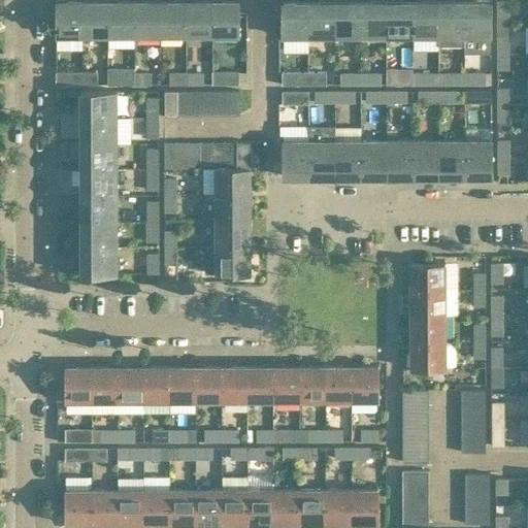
[(56,0),(56,34),(83,34),(83,0),(56,0)]
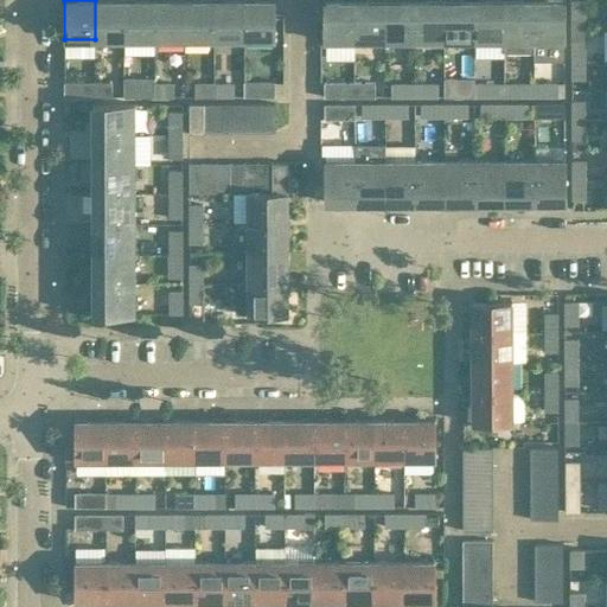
[(125,0),(95,0),(95,39),(125,39),(125,0)]
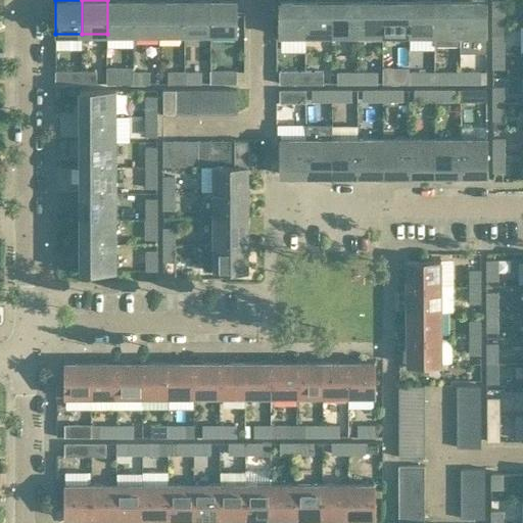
[(133,0),(107,0),(107,34),(133,34),(133,0)]
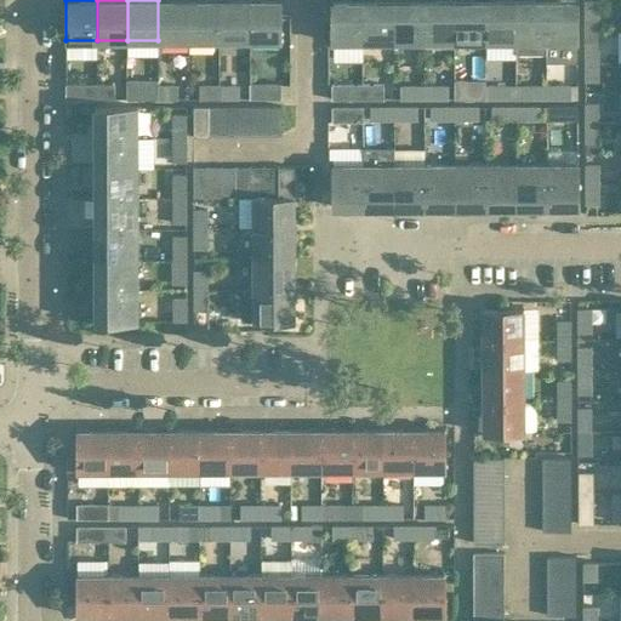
[(188,0),(158,0),(158,40),(189,40),(188,0)]
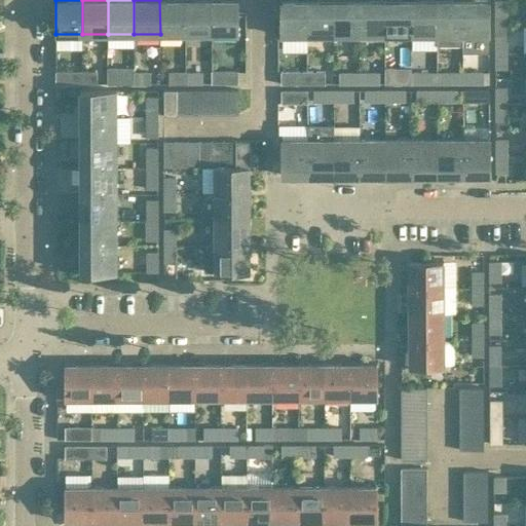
[(185,0),(159,0),(160,34),(186,34),(185,0)]
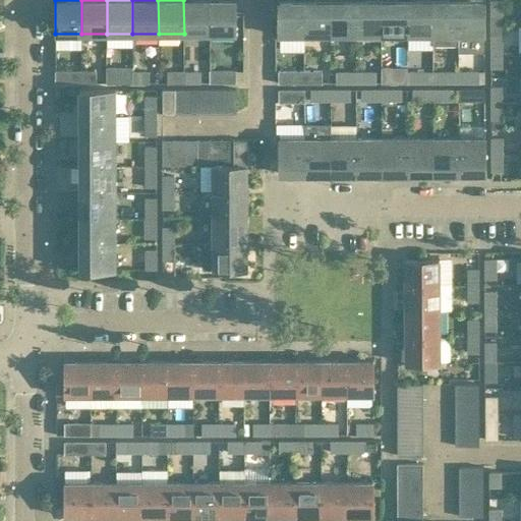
[(209,0),(183,0),(184,34),(210,34),(209,0)]
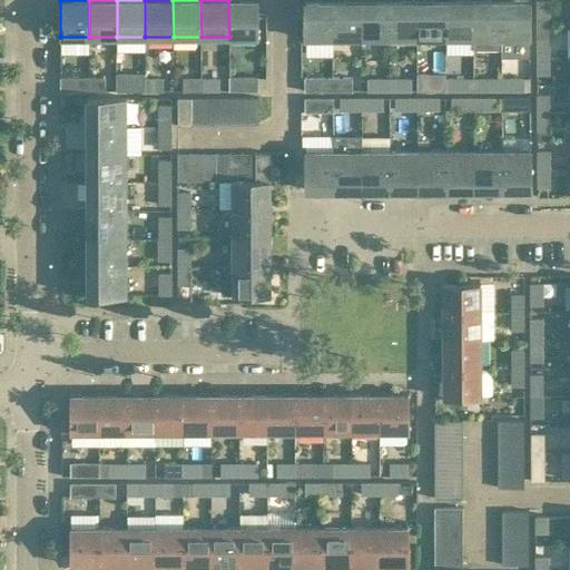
[(257,0),(228,0),(229,37),(258,37),(257,0)]
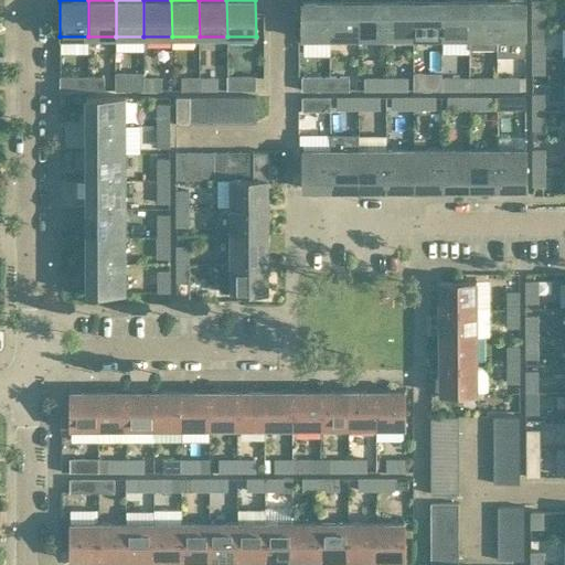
[(331,38),(330,0),(301,0),(302,38),(331,38)]
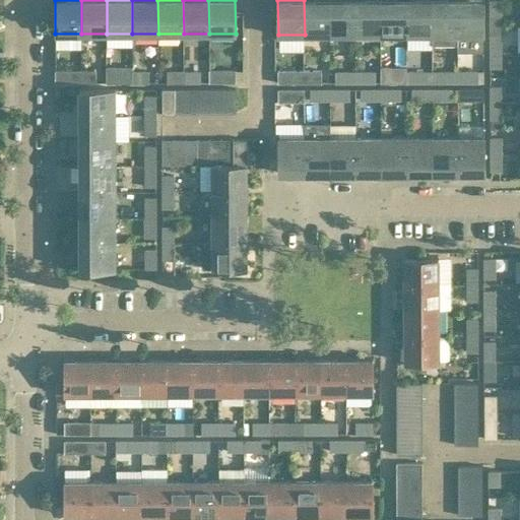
[(304,0),(305,35),(330,35),(329,0),(304,0)]
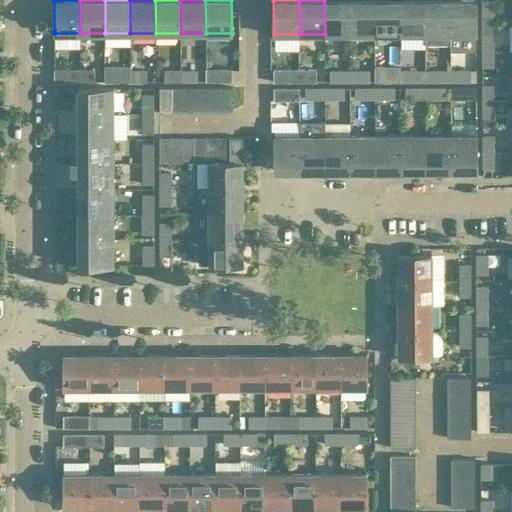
[(324,0),(325,34),(350,34),(349,0),(324,0)]
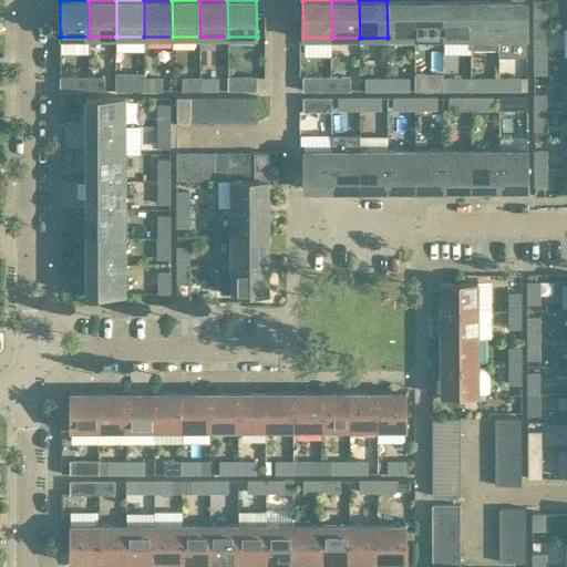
[(387,0),(388,38),(415,38),(415,0),(387,0)]
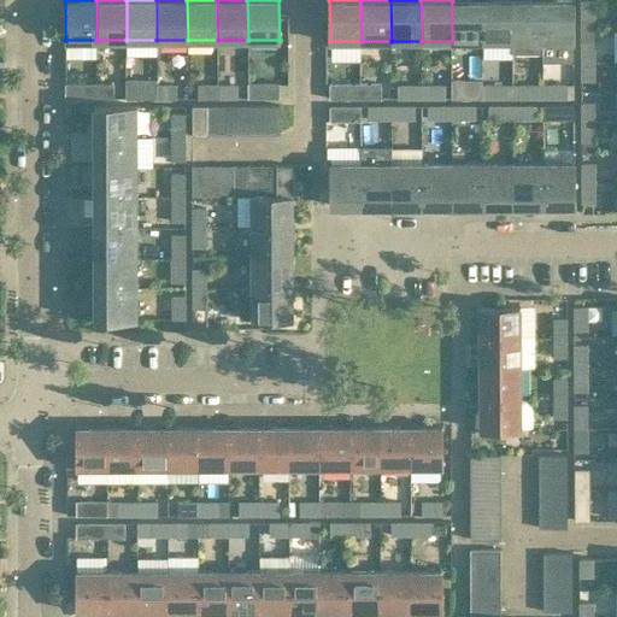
[(452,0),(452,41),(483,41),(482,0),(452,0)]
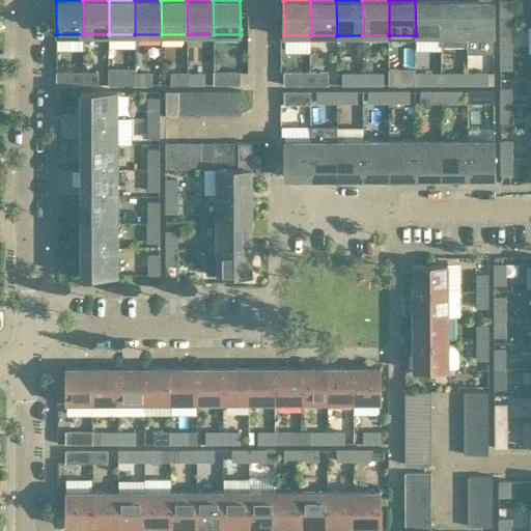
[(415,0),(416,35),(442,35),(441,0),(415,0)]
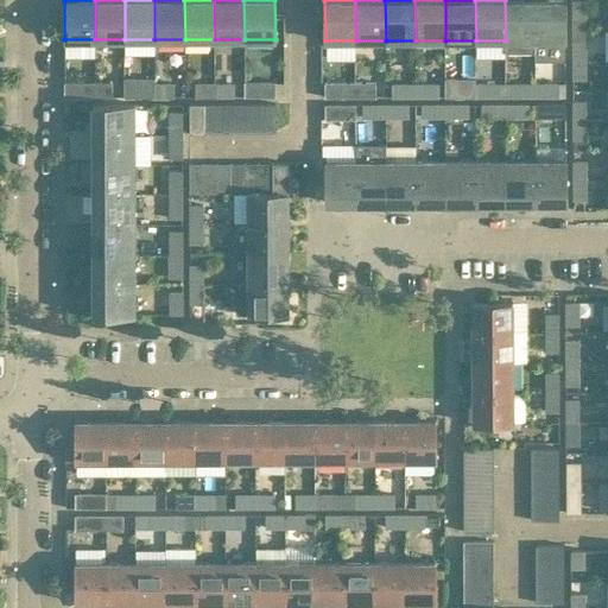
[(505,0),(506,40),(506,52),(536,52),(536,0),(505,0)]
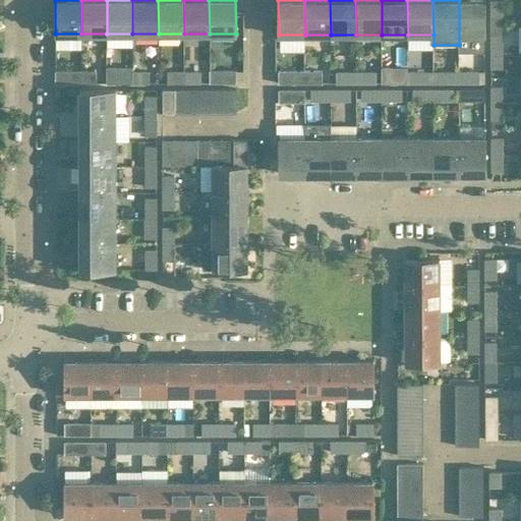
[(459,0),(459,45),(459,51),(484,51),(484,34),(484,0),(459,0)]
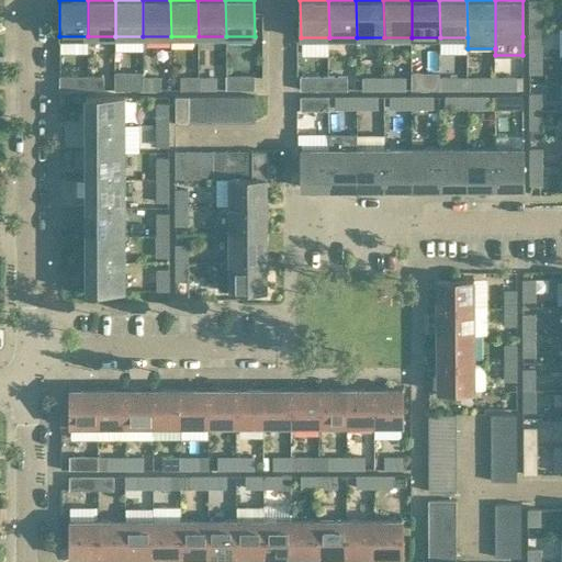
[(528,0),(529,18),(541,18),(541,0),(528,0)]
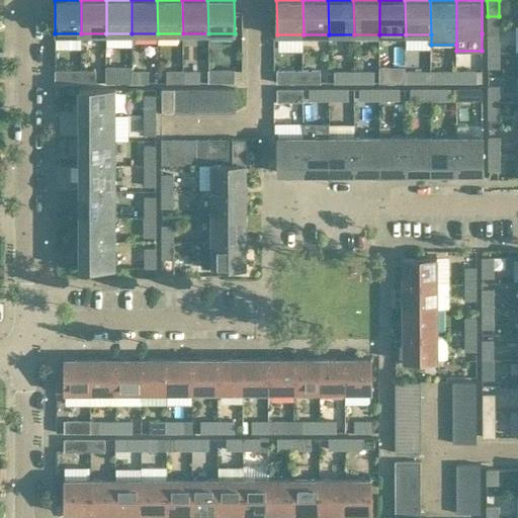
[(499,33),(488,33),(488,51),(499,51),(499,33)]
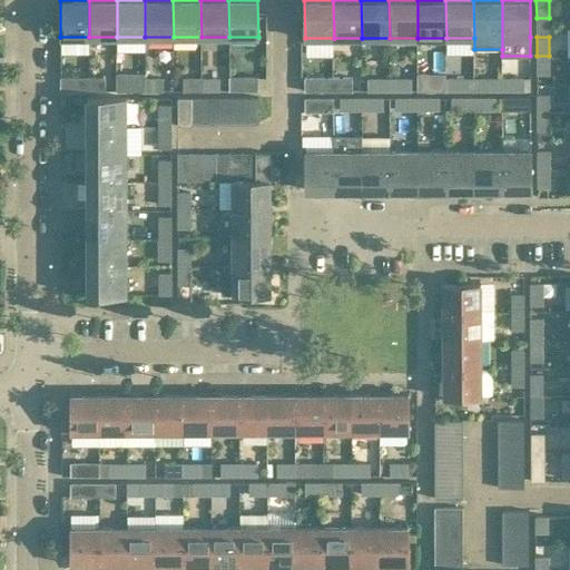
[(549,56),(537,56),(537,74),(549,74),(549,56)]
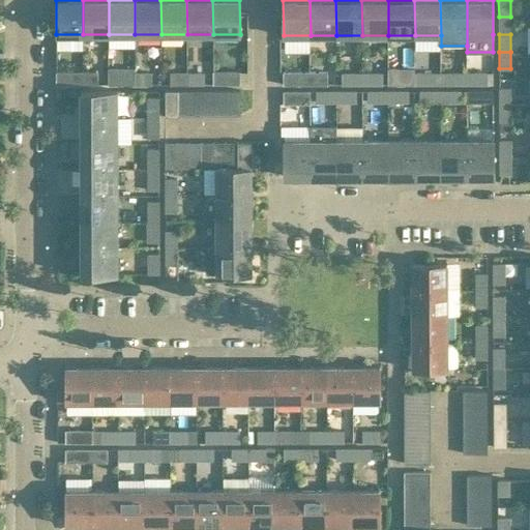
[(112,67),(112,84),(118,84),(136,84),(136,72),(136,67),(112,67)]
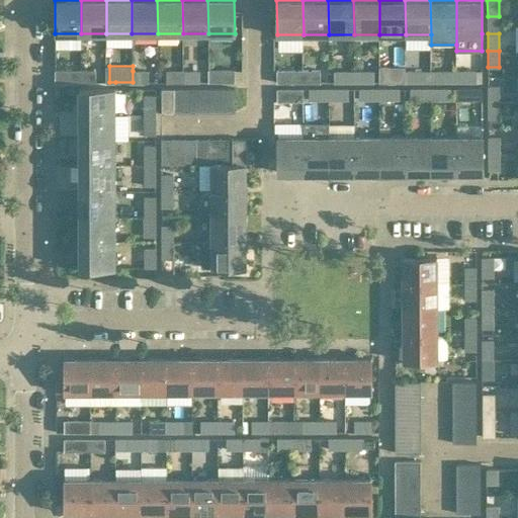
[(379,66),(379,82),(387,82),(387,66),(379,66)]
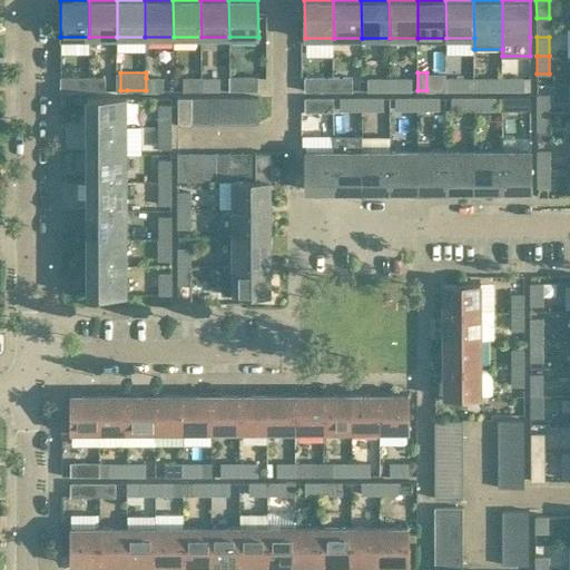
[(183,90),(202,90),(202,76),(183,76),(183,90)]
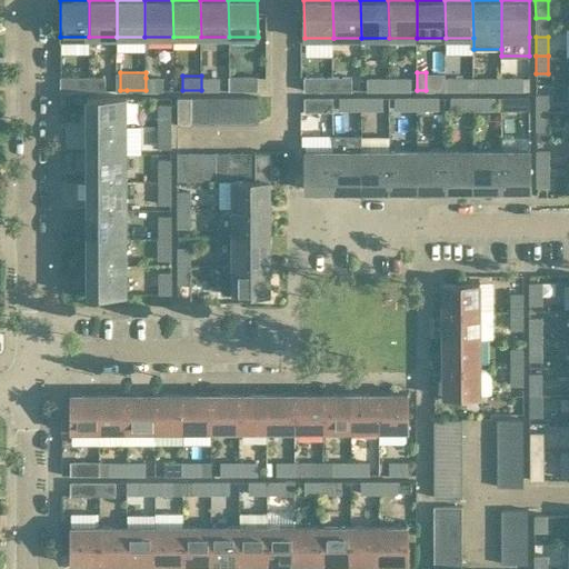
[(201,76),(201,90),(220,90),(220,76),(201,76)]
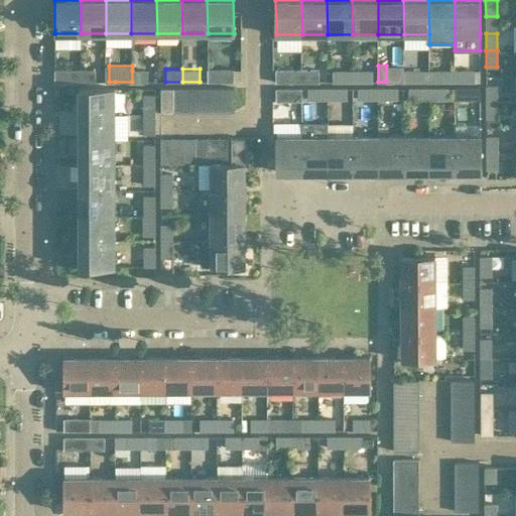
[(208,82),(234,82),(234,69),(208,69),(208,82)]
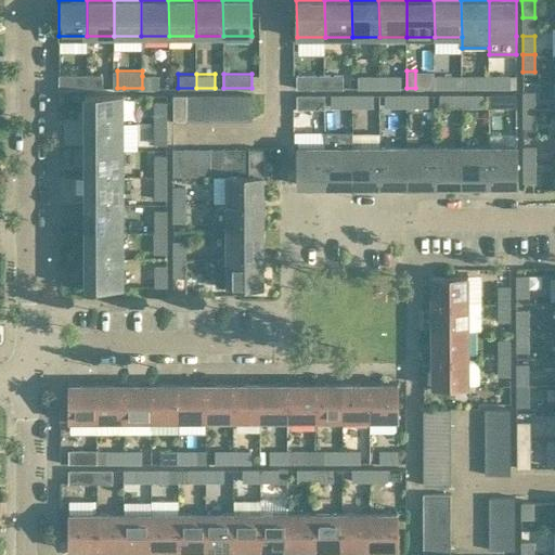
[(87,76),(87,75),(59,75),(59,88),(87,88),(87,76)]
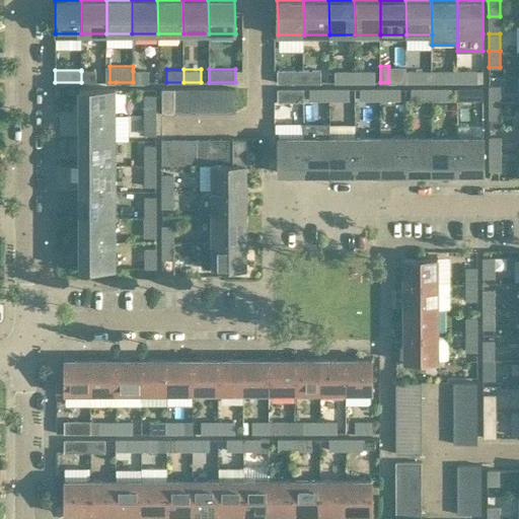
[(81,71),(81,82),(95,82),(95,71),(95,70),(81,70),(81,71)]
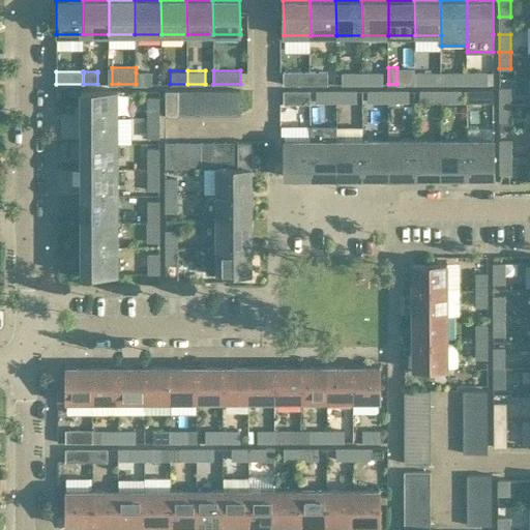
[(285,71),(284,85),(310,84),(310,72),(310,71),(285,71)]
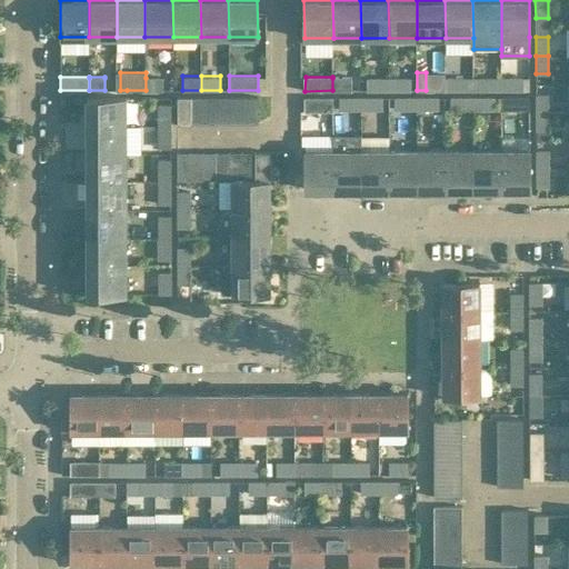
[(351,77),(332,77),(332,78),(332,90),(352,90),(351,78),(351,77)]
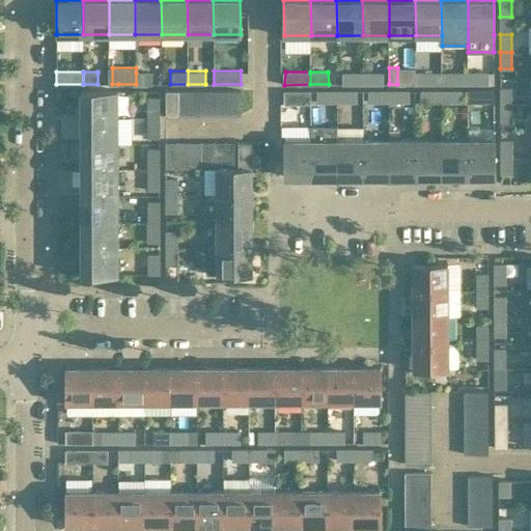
[(136,73),(136,84),(152,83),(151,73),(136,73)]
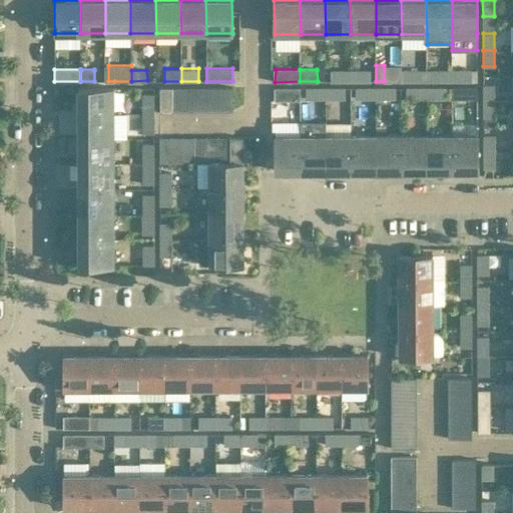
[(352,82),(351,70),(332,70),(332,82),(352,82)]
